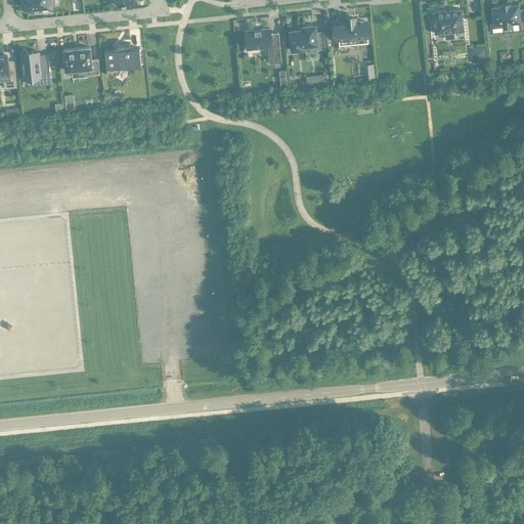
[(25,7),(26,8),(27,8),(27,10),(37,9),(37,7),(47,6),(46,0),(22,0),(23,7),(25,7)]
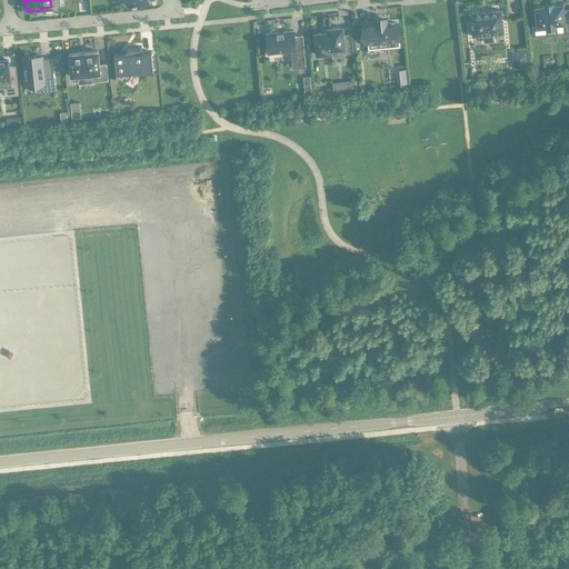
[(500,0),(501,12),(516,11),(515,0),(500,0)]
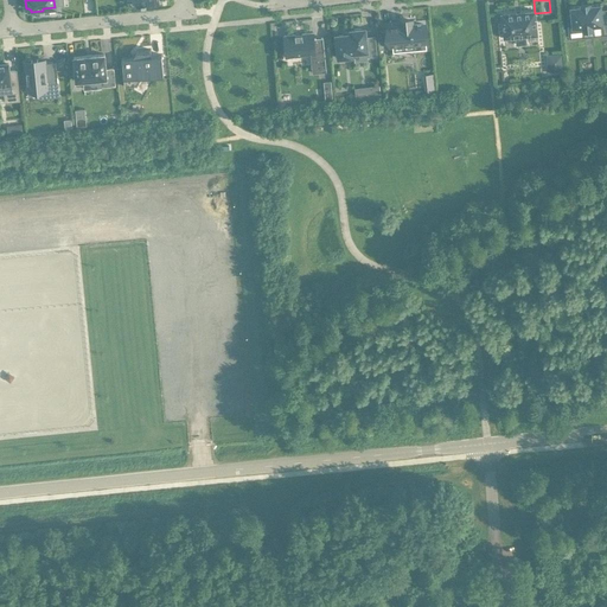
[(570,7),(570,16),(567,16),(569,32),(582,30),(583,37),(593,36),(592,25),(601,24),(602,34),(606,33),(606,10),(601,11),(600,5),(589,6),(589,4),(580,5),(581,7),(570,7)]
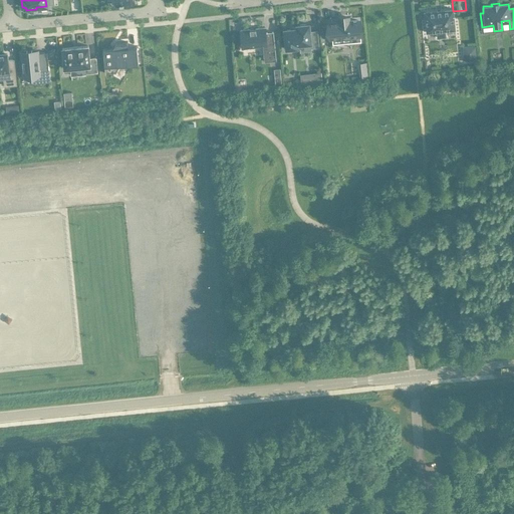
[(424,12),(426,33),(437,32),(437,38),(446,37),(445,31),(455,30),(453,10),(424,12)]
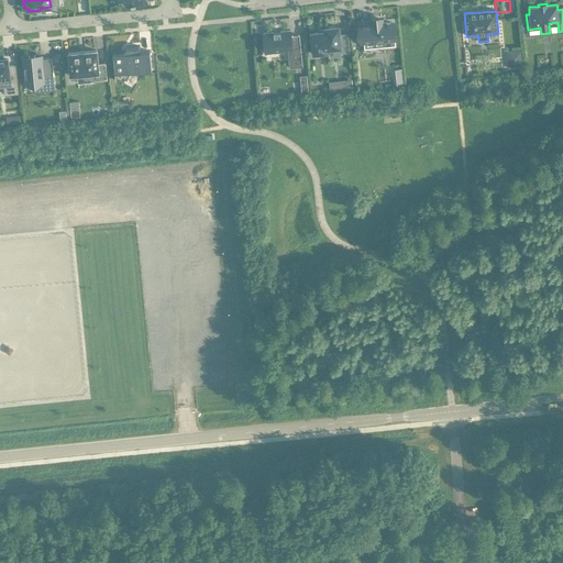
[(361,40),(361,44),(374,43),(374,41),(383,41),(383,47),(395,46),(393,23),(382,24),(382,20),(371,21),(371,23),(359,24),(360,29),(352,30),(353,41),(361,40)]
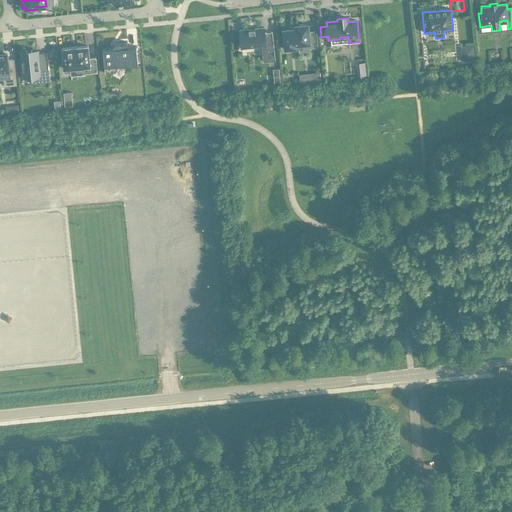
[(289,26),(289,30),(283,31),(285,49),(299,47),(299,44),(308,43),(308,48),(317,47),(315,31),(307,32),(307,25),(305,25),(305,24),(297,25),(289,26)]
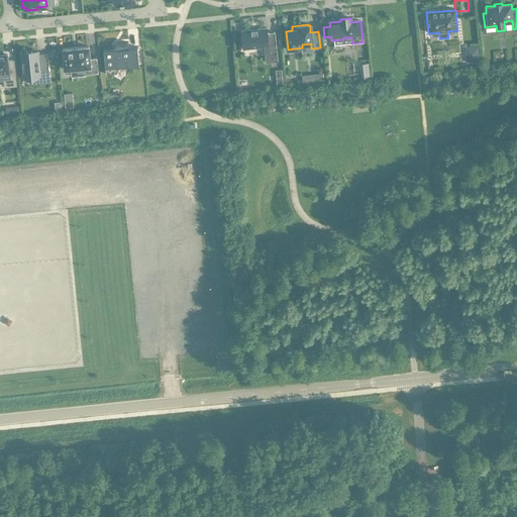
[(241,31),(242,49),(264,47),(266,63),(278,62),(275,32),(267,33),(267,28),(241,31)]
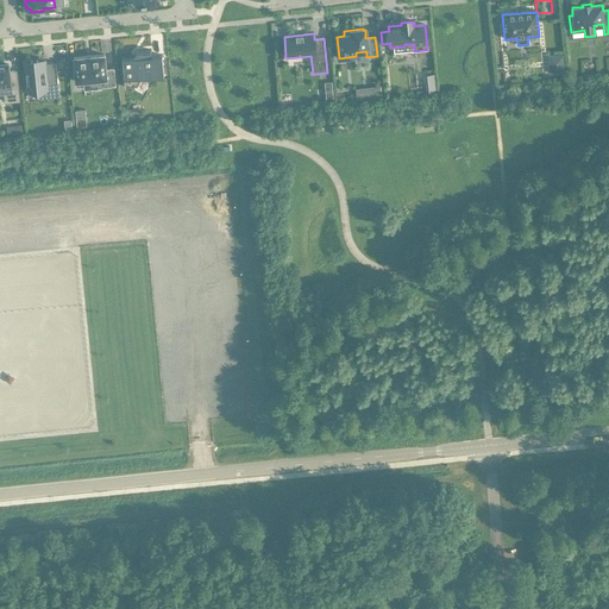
[(136,52),(132,58),(121,60),(124,88),(136,86),(142,77),(163,75),(162,56),(151,56),(150,50),(136,52)]
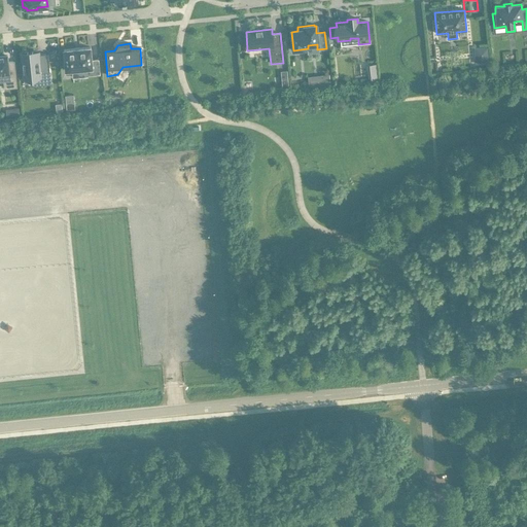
[(488,46),(473,48),(476,64),(490,62),(488,46)]
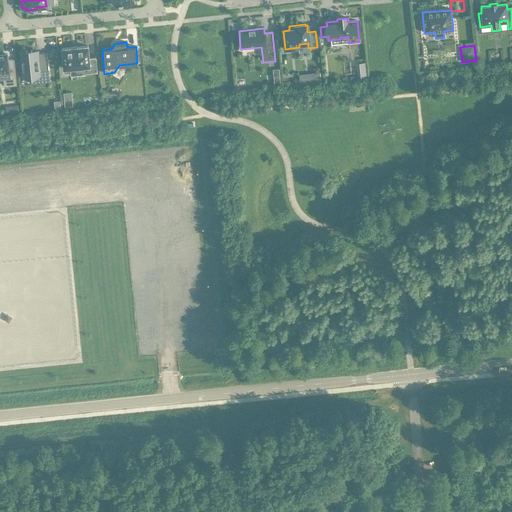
[(84,74),(97,73),(95,59),(89,59),(87,46),(62,49),(64,69),(83,67),(84,74)]
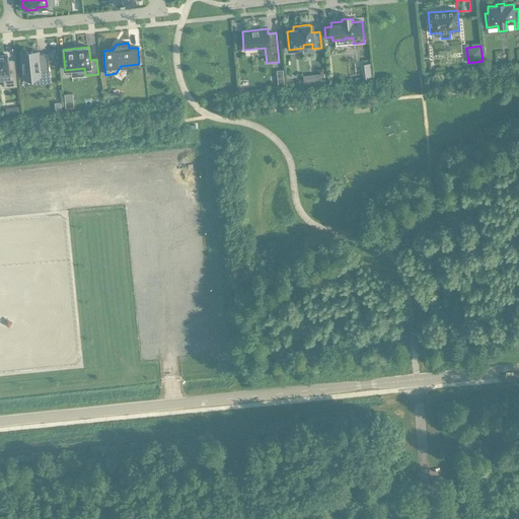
[(20,54),(21,61),(17,62),(19,73),(22,73),(23,80),(33,78),(34,84),(50,83),(47,54),(36,55),(35,53),(20,54)]
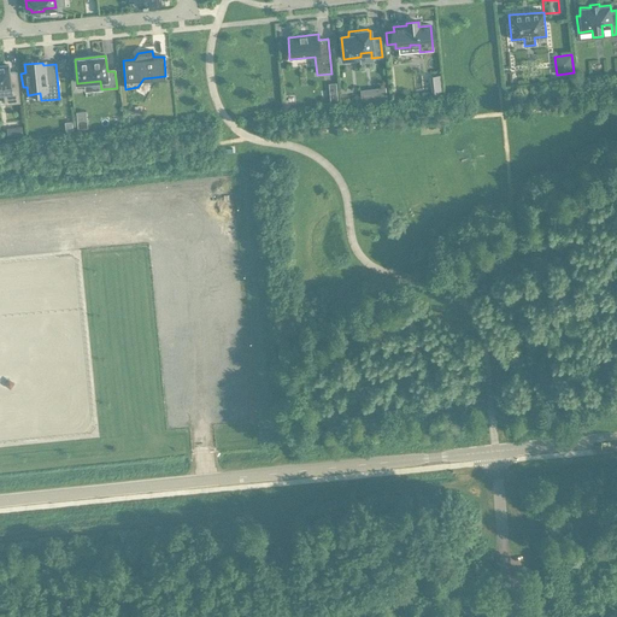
[(5,104),(19,103),(16,72),(9,74),(7,66),(0,66),(0,87),(4,87),(5,104)]
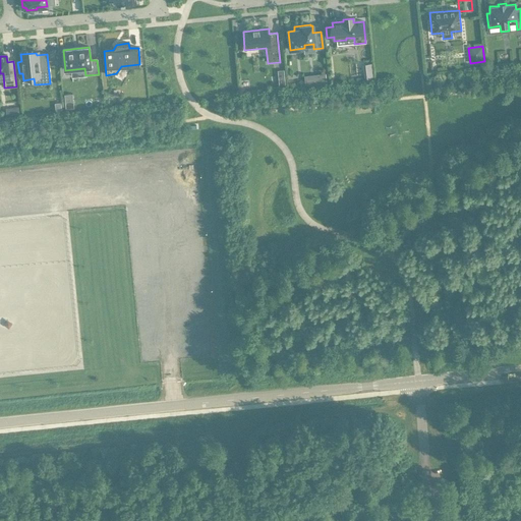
[(372,71),(363,72),(364,80),(373,79),(372,71)]
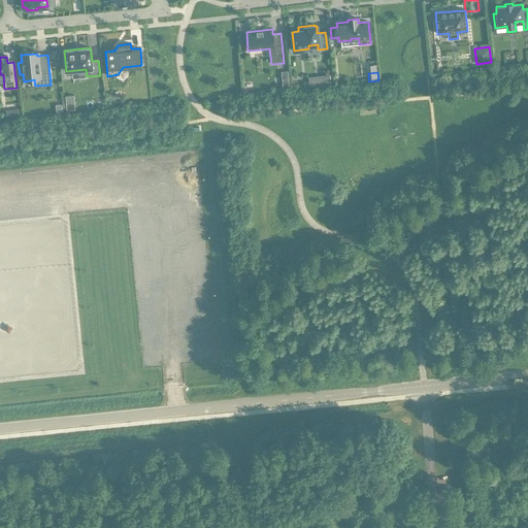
[(329,74),(319,76),(320,85),(330,84),(329,74)]
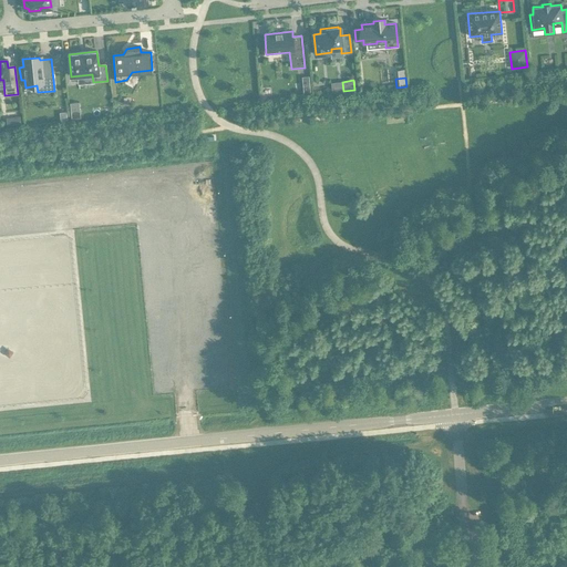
[(79,102),(70,103),(71,119),(80,117),(79,102)]
